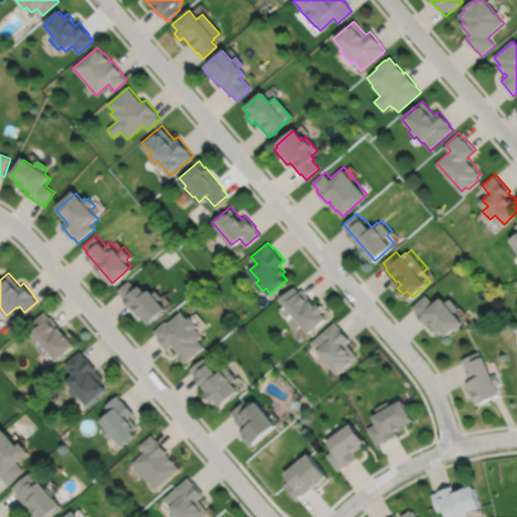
[(118,289),(123,296),(133,308),(135,306),(140,311),(138,312),(147,323),(167,307),(159,298),(162,295),(157,289),(153,291),(149,287),(146,290),(140,283),(136,287),(130,280),(118,289)]
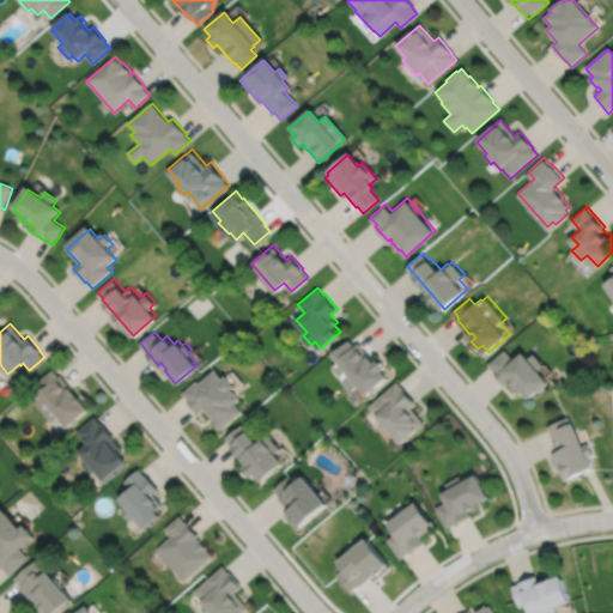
[(349,338),(333,352),(339,359),(332,364),(343,377),(341,378),(351,389),(357,384),(364,393),(366,392),(368,393),(388,376),(382,369),(387,365),(380,357),(375,360),(359,341),(354,345),(349,338)]
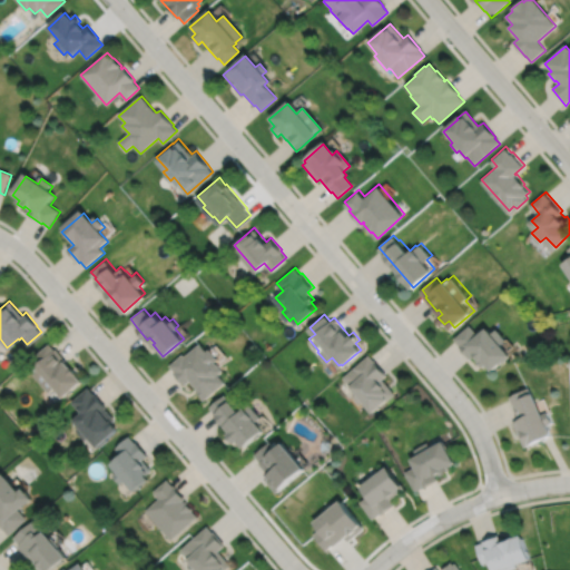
[(472,324),(455,337),(472,357),(478,353),(482,357),(480,360),(484,366),(489,362),(494,369),(513,353),(504,342),(508,338),(499,327),(495,331),(490,325),(480,334),(472,324)]
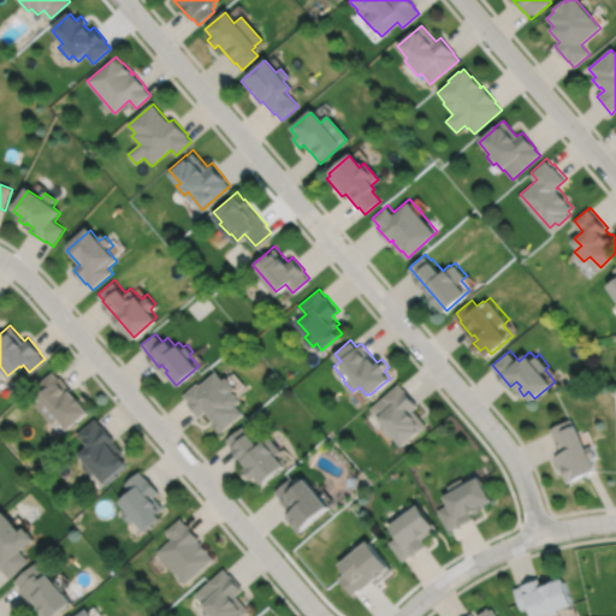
[(53,369),(37,384),(43,391),(33,401),(52,422),(58,418),(67,428),(89,409),(84,403),(86,402),(78,394),(77,395),(60,375),(59,377),(53,369)]
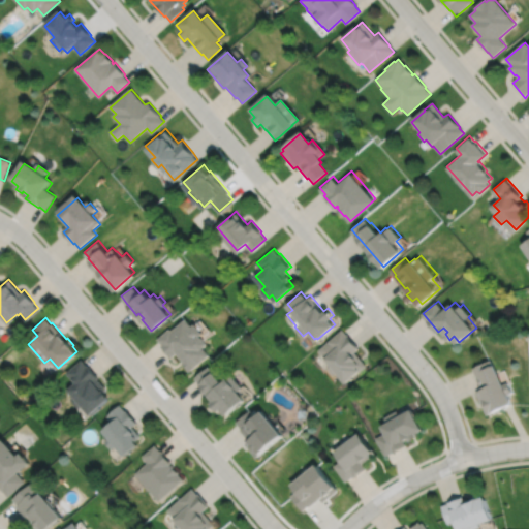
[(186,317),(172,330),(170,328),(158,338),(162,343),(161,345),(172,356),(177,352),(184,361),(182,362),(190,370),(209,353),(203,346),(207,342),(200,334),(203,332),(194,322),(192,324),(186,317)]
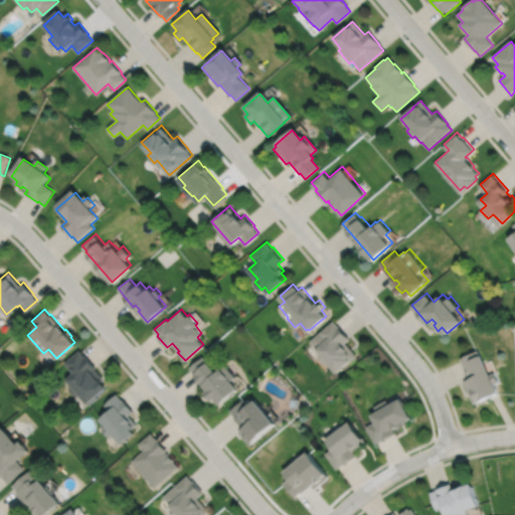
[(334,320),(310,340),(323,354),(319,357),(325,364),(329,361),(338,371),(358,355),(346,341),(350,338),(339,324),(338,325),(334,320)]
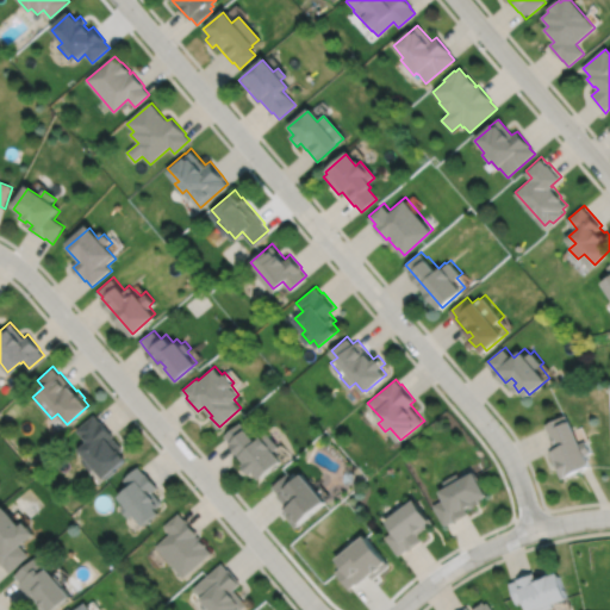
[(76,428),(87,441),(85,443),(83,442),(78,448),(83,455),(81,459),(91,470),(94,466),(105,478),(116,470),(114,468),(128,458),(119,447),(122,446),(113,435),(114,434),(103,419),(101,421),(94,414),(76,428)]
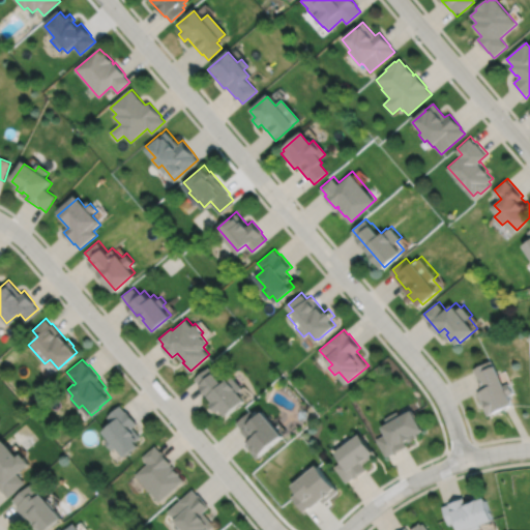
[(475,369),(486,389),(479,392),(491,415),(518,403),(512,393),(517,391),(511,381),(508,383),(499,364),(496,365),(494,359),(475,369)]
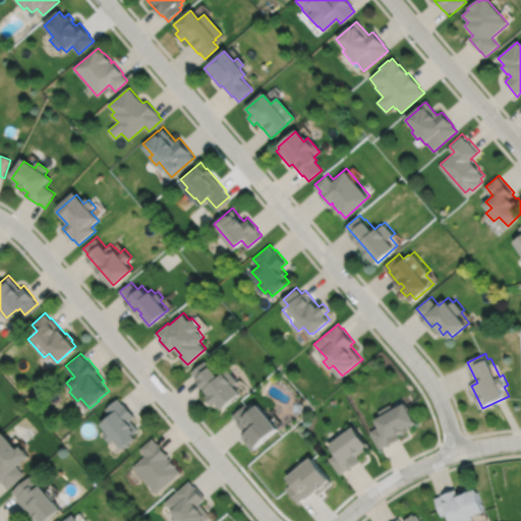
[(206,360),(192,371),(197,377),(196,378),(211,394),(208,396),(215,404),(218,402),(223,408),(241,392),(235,384),(239,380),(229,368),(226,371),(225,370),(219,375),(206,360)]
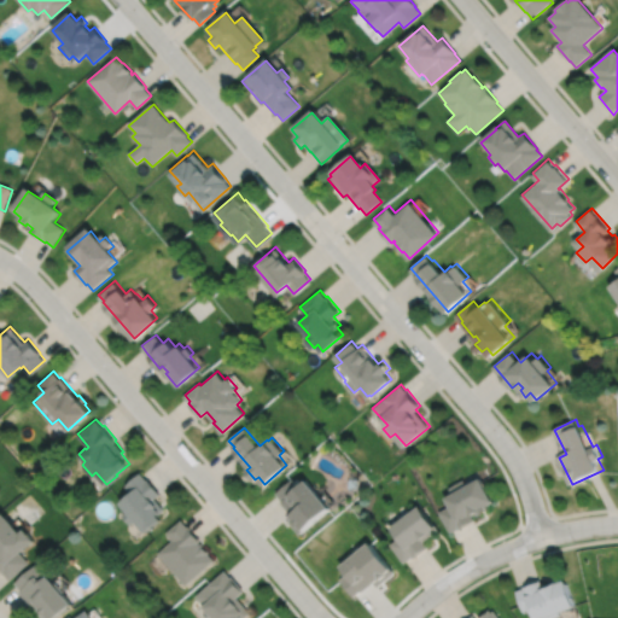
[(141,472),(126,485),(132,493),(121,502),(128,509),(122,514),(130,524),(135,519),(146,531),(162,518),(159,514),(165,508),(158,501),(157,501),(155,499),(161,493),(149,478),(147,479),(141,472)]
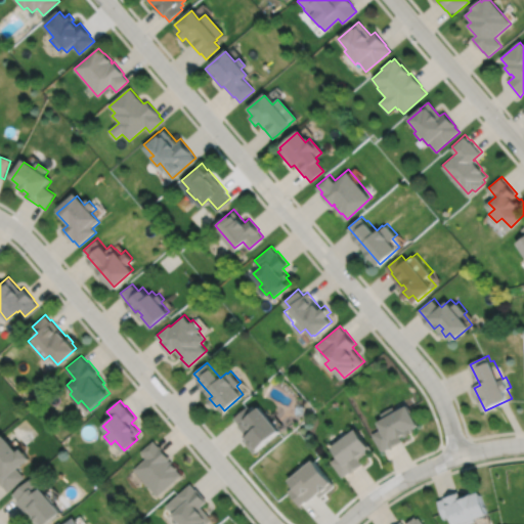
[(373,433),(382,450),(389,447),(390,448),(403,440),(401,436),(407,433),(408,435),(415,431),(412,427),(420,424),(409,404),(397,410),(394,405),(381,412),(384,418),(379,421),(383,428),(373,433)]
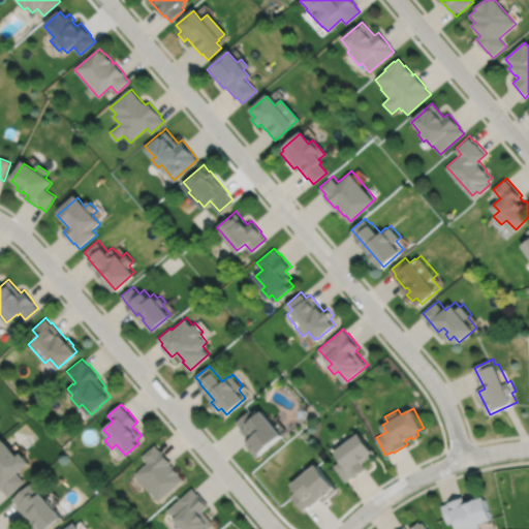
[(250,409),(237,422),(242,428),(241,429),(249,439),(246,442),(256,456),(283,433),(262,409),(255,415),(250,409)]
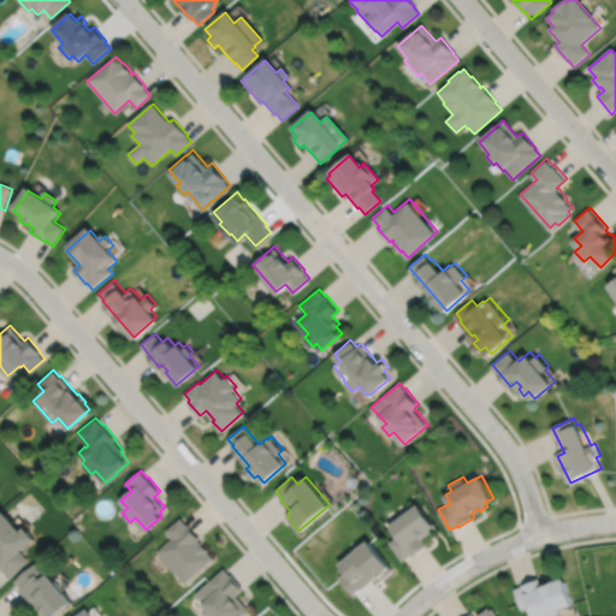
[(389,542),(403,561),(412,555),(412,556),(427,545),(424,539),(438,527),(420,503),(390,525),(398,535),(389,542)]
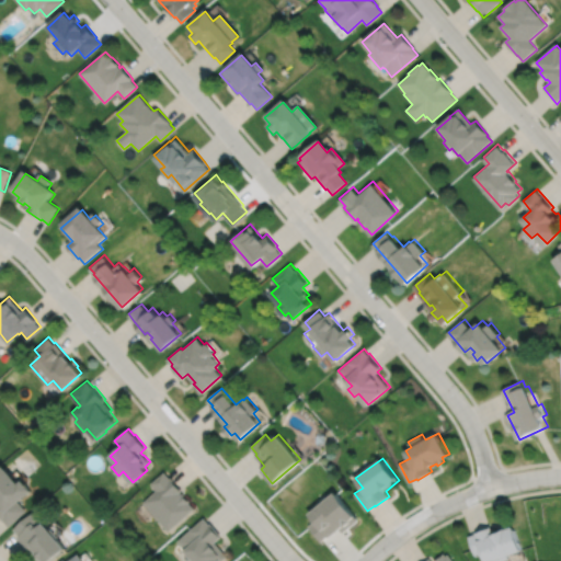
[(4,465),(0,468),(0,515),(3,519),(4,519),(10,525),(27,510),(20,501),(33,490),(24,479),(20,482),(4,465)]
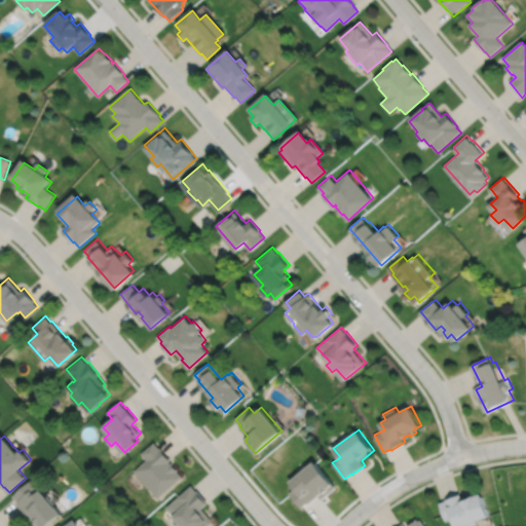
[(154,442),(142,453),(147,459),(135,471),(158,498),(183,477),(178,471),(179,470),(173,461),(171,462),(170,461),(172,459),(161,447),(160,448),(154,442)]
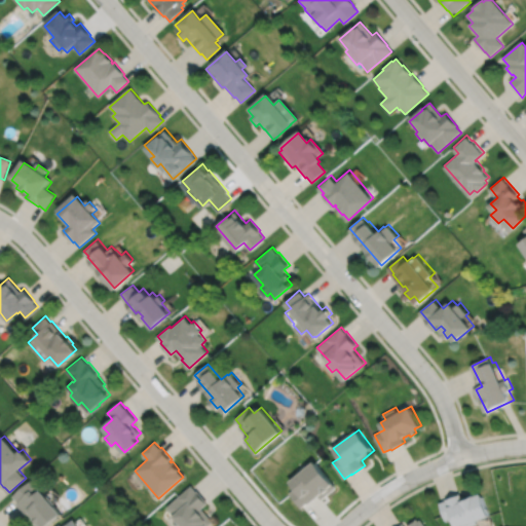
[(315,460),(290,481),(296,488),(289,493),(301,508),(307,502),(308,503),(318,494),(323,499),(337,487),(315,460)]
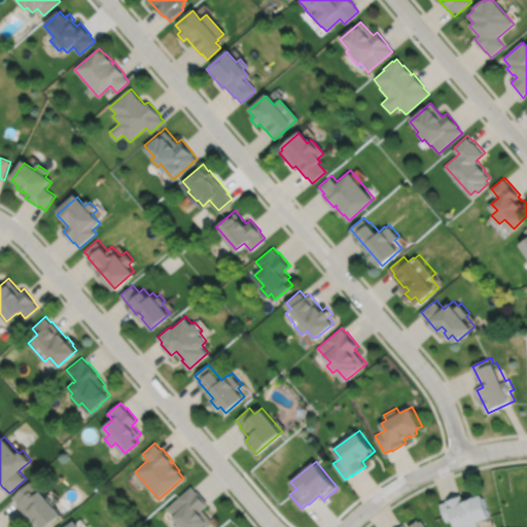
[(32,481),(13,496),(19,502),(16,504),(28,517),(29,516),(37,526),(47,526),(63,515),(42,490),(41,491),(32,481)]
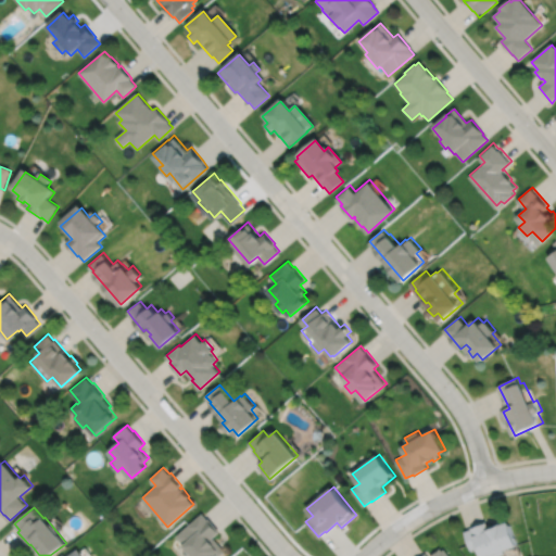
[(203,513),(176,535),(189,551),(188,552),(190,555),(220,555),(226,552),(214,536),(220,531),(210,518),(209,519),(203,513)]
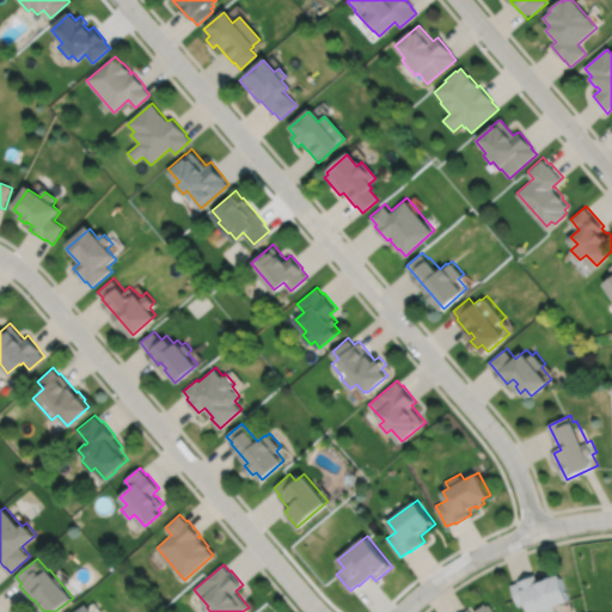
[(513,585),(520,606),(530,603),(532,611),(551,611),(558,610),(557,606),(574,601),(564,574),(540,581),(538,574),(520,580),(521,581),(513,585)]
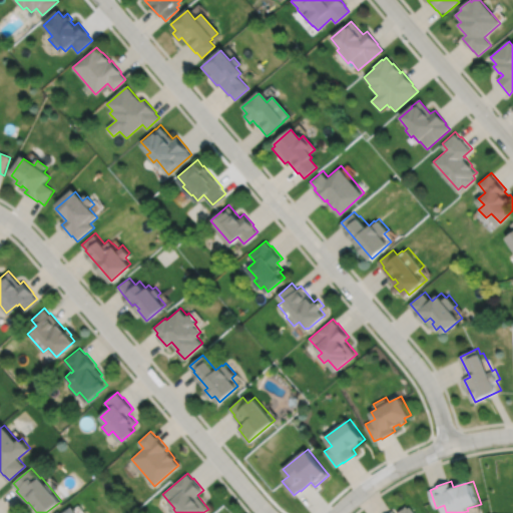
[(416,512),(411,503),(393,512),(416,512)]
